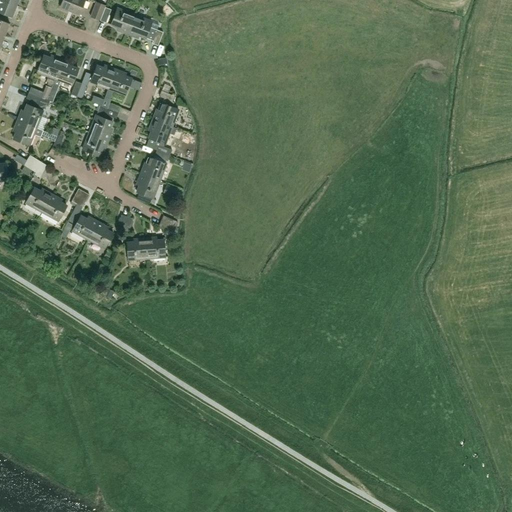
[(0,0),(0,13),(12,18),(17,6),(0,0)]
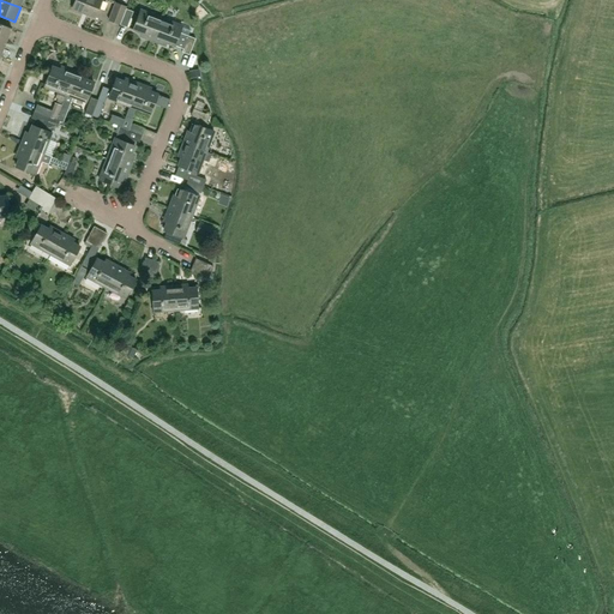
[(74,0),(72,8),(95,17),(101,0),(74,0)]
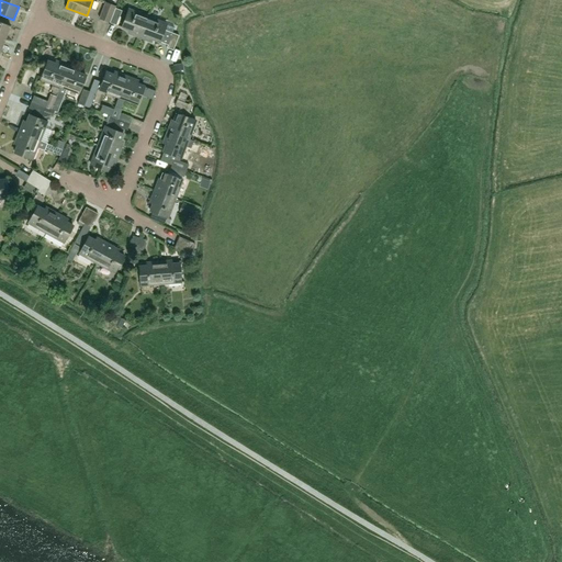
[(115,8),(116,6),(105,1),(99,18),(104,20),(110,22),(115,8)]
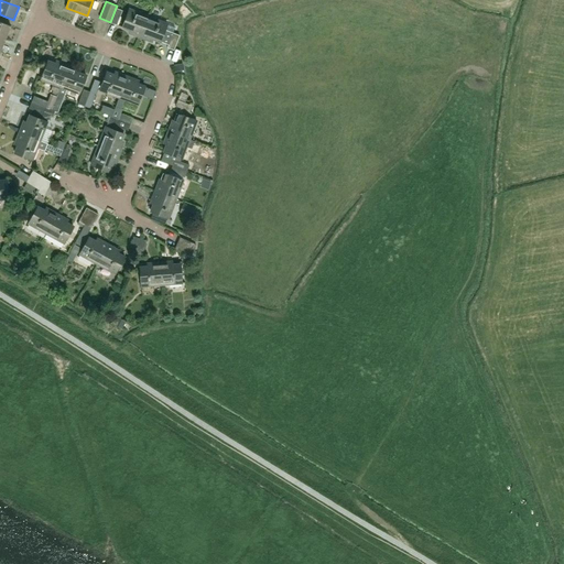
[(122,10),(116,8),(110,22),(117,24),(122,10)]
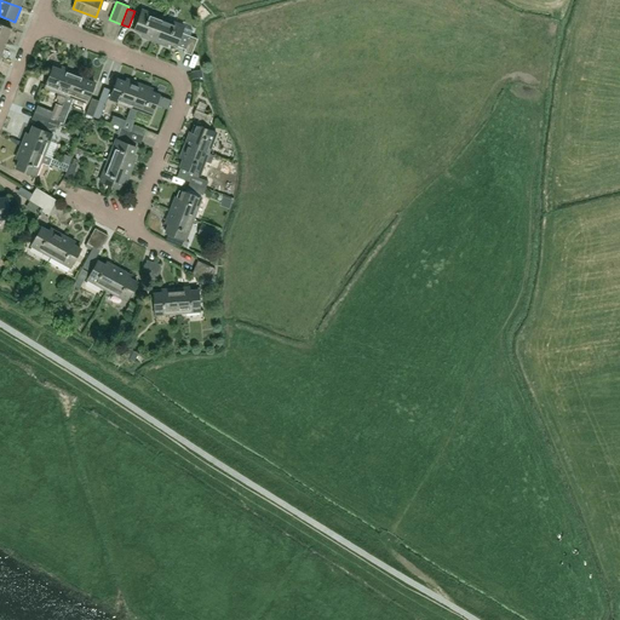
[(154,40),(162,18),(142,10),(135,29),(143,33),(142,35),(154,40)]
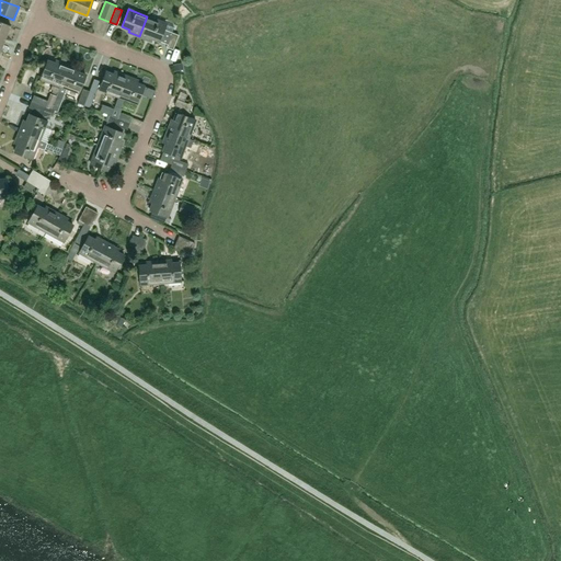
[(147,16),(139,36),(151,42),(152,38),(159,42),(167,24),(147,16)]
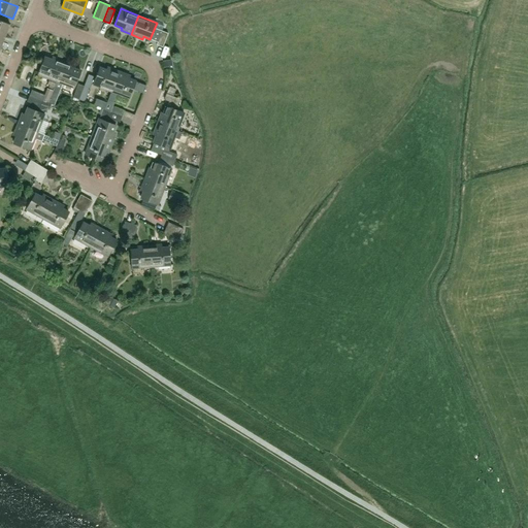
[(0,35),(5,37),(9,25),(0,21),(0,35)]
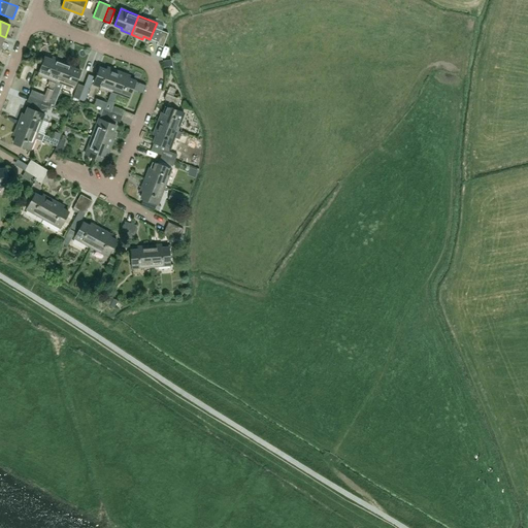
[(168,33),(162,30),(157,44),(163,46),(168,33)]
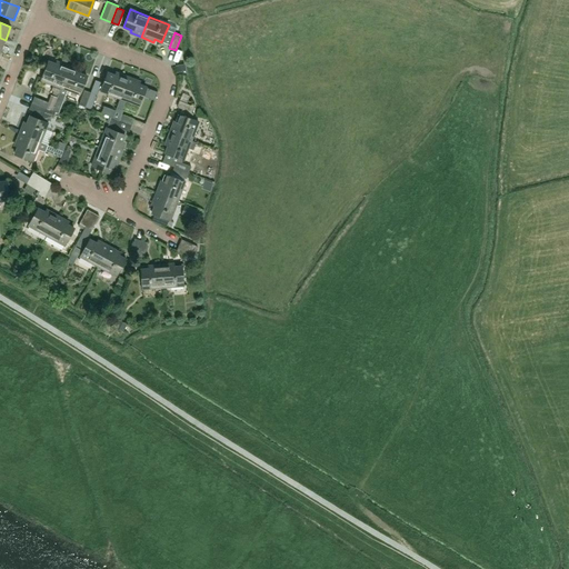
[(68,66),(57,61),(56,65),(48,61),(41,79),(53,85),(51,90),(53,91),(51,95),(56,97),(68,66)]
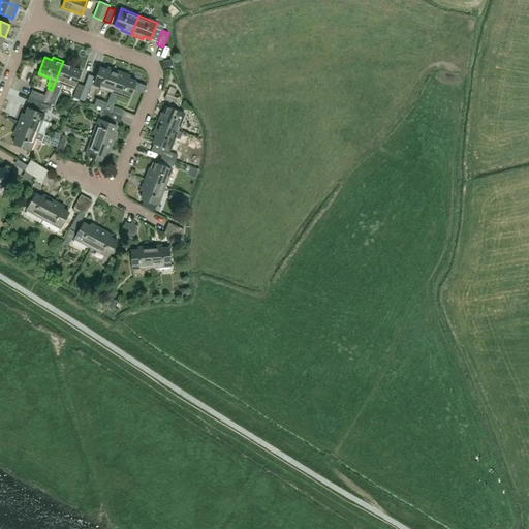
[(63,61),(52,90),(53,90),(58,91),(59,88),(61,89),(63,83),(74,87),(81,70),(73,67),(74,65),(63,61)]
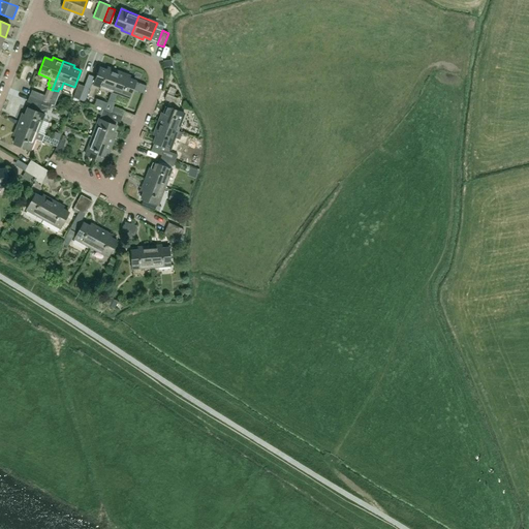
[(100,67),(94,84),(112,91),(118,71),(119,71),(109,67),(107,70),(100,67)]
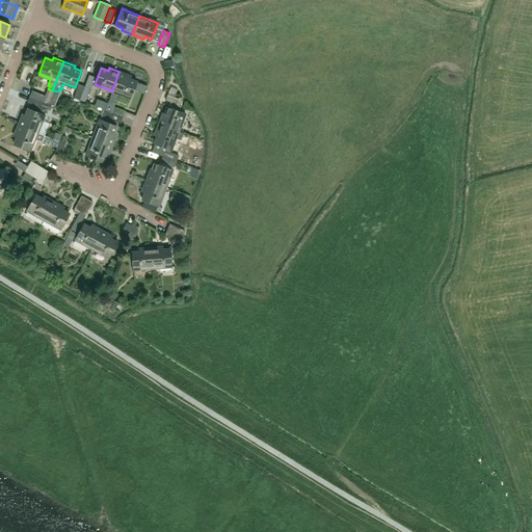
[(120,72),(118,72),(112,91),(130,99),(136,81),(130,79),(131,76),(120,72)]
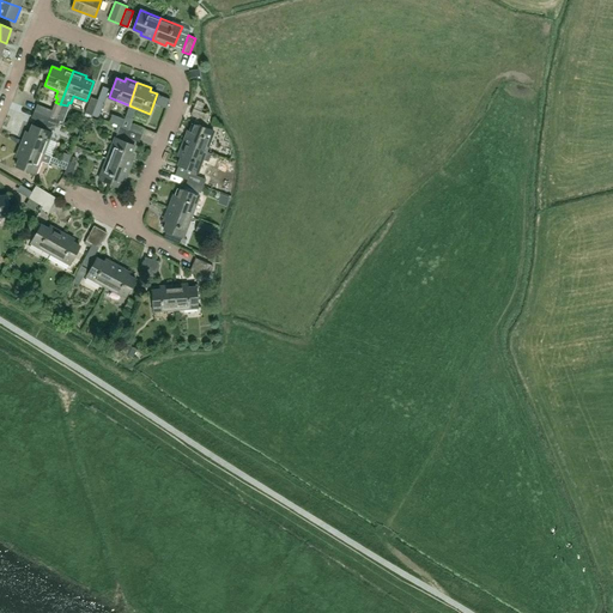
[(91,115),(97,99),(91,97),(85,113),(91,115)]
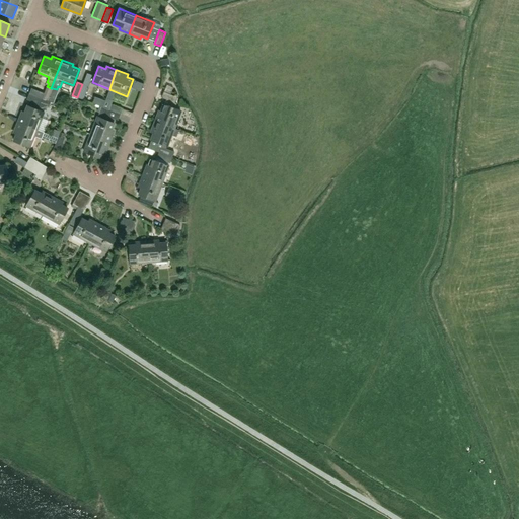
[(88,86),(82,84),(77,97),(83,99),(88,86)]
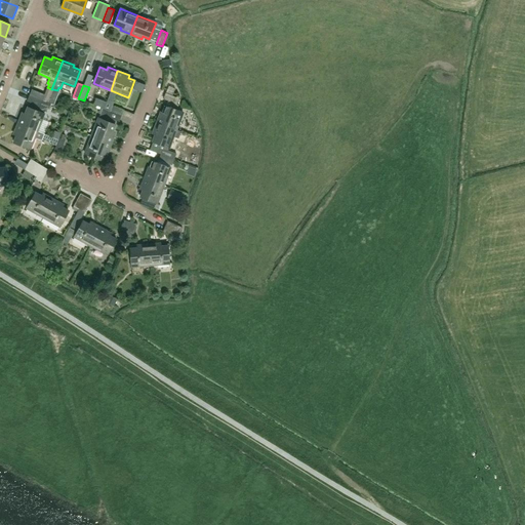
[(42,101),(47,103),(50,96),(45,94),(32,89),(29,95),(42,101)]
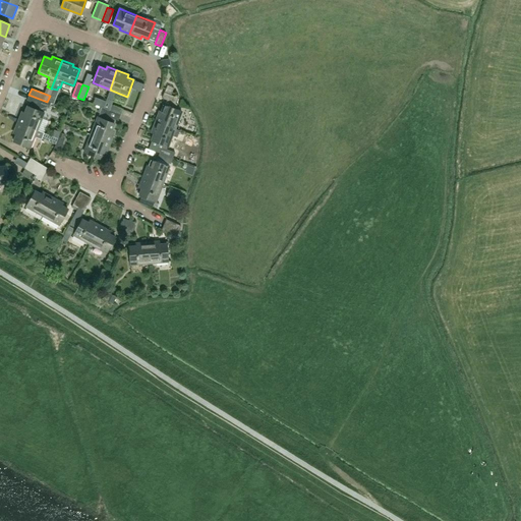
[(174,128),(181,111),(175,109),(177,104),(175,103),(177,98),(164,92),(162,98),(167,100),(165,105),(162,112),(160,111),(156,122),(174,129),(174,128)]
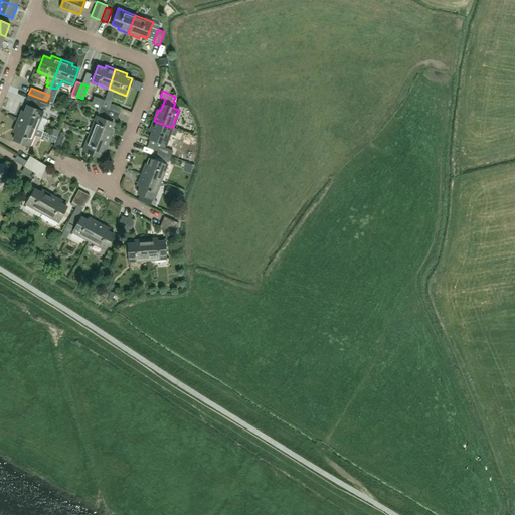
[(48,106),(49,102),(46,101),(41,99),(28,94),(26,99),(29,100),(27,105),(24,112),(22,111),(17,121),(36,129),(36,128),(43,111),(45,105),(48,106)]
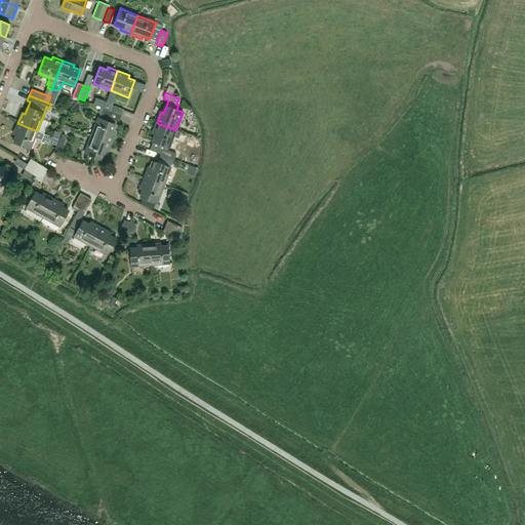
[(104,109),(121,116),(123,110),(111,105),(106,103),(104,109)]
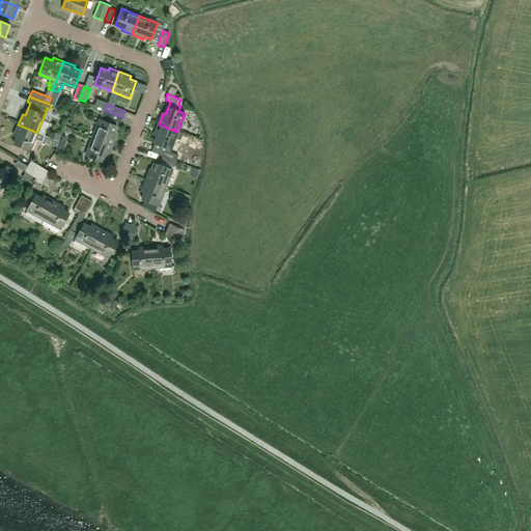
[(120,122),(122,117),(105,110),(104,109),(102,109),(100,114),(102,115),(100,119),(92,137),(112,144),(116,134),(113,133),(116,126),(115,126),(117,121),(120,122)]
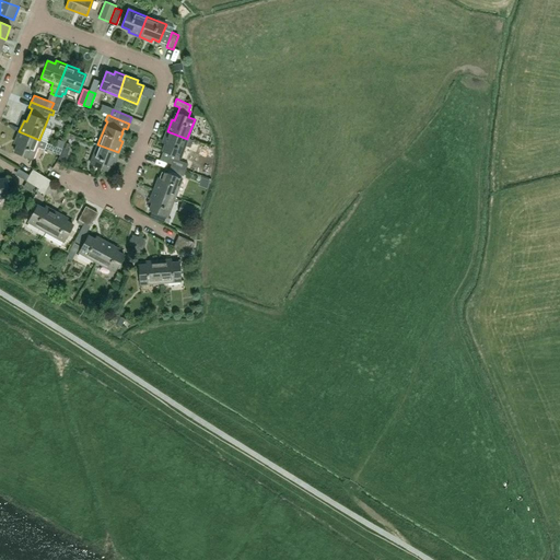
[(137,115),(135,121),(141,125),(144,117),(137,115)]
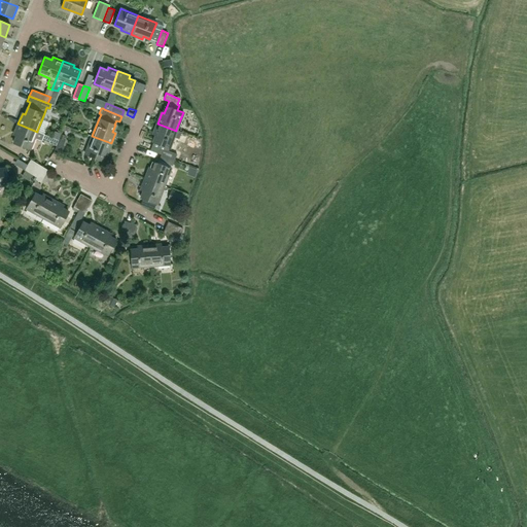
[(34,138),(41,141),(44,134),(37,131),(37,132),(18,124),(13,134),(16,135),(13,142),(30,149),(34,138)]
